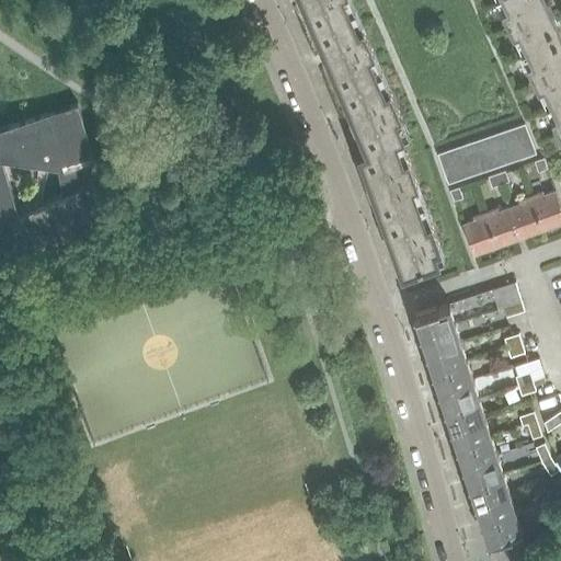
[(299,0),(300,2),(302,1),(312,24),(356,8),(352,0),(299,0)]
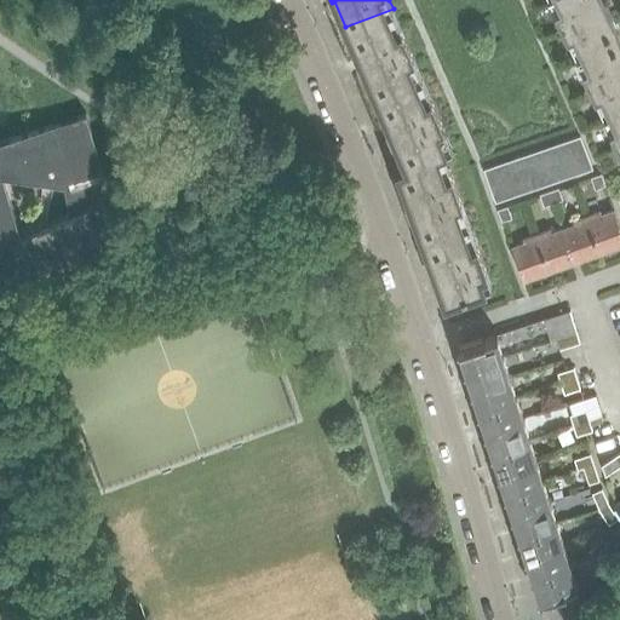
[(356,58),(357,59),(362,70),(365,69),(375,95),(423,76),(394,9),(345,27),(359,57),(356,58)]
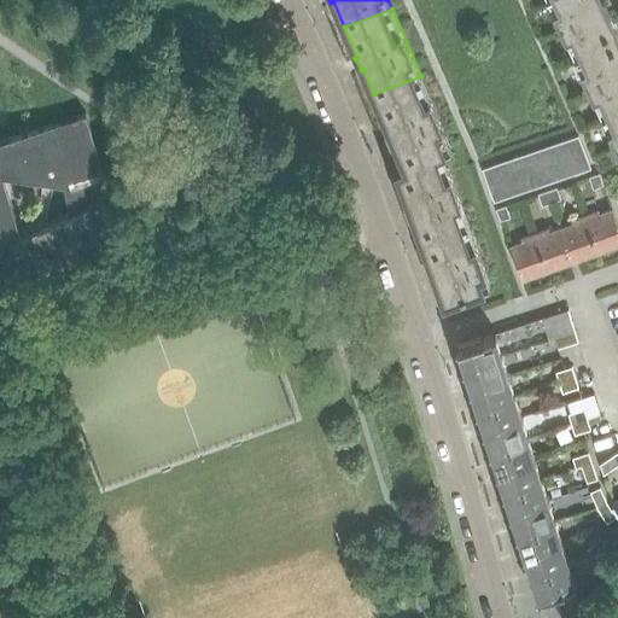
[(617,105),(617,39),(617,36),(572,57),(599,115),(617,105)]
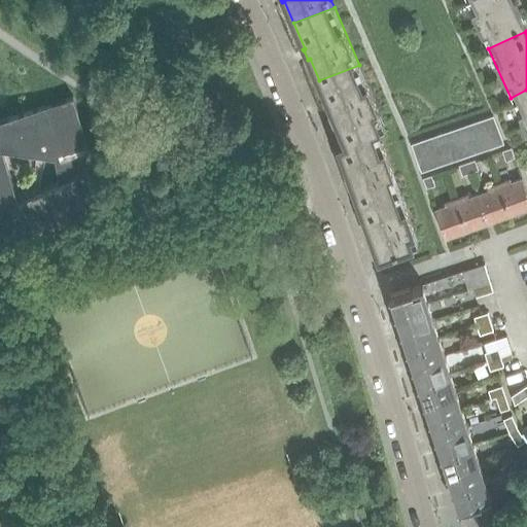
[(328,107),(328,108),(332,117),(335,117),(344,139),(377,127),(384,124),(359,65),(319,80),(329,106),(328,107)]
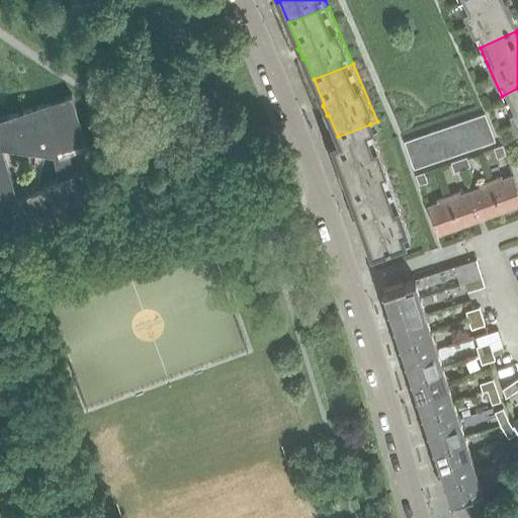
[(517,88),(502,96),(517,131),(517,88)]
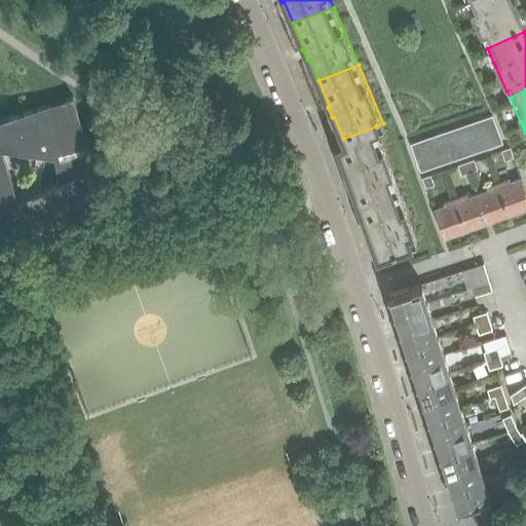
[(7,115),(0,117),(0,236),(108,204),(74,95),(7,115)]
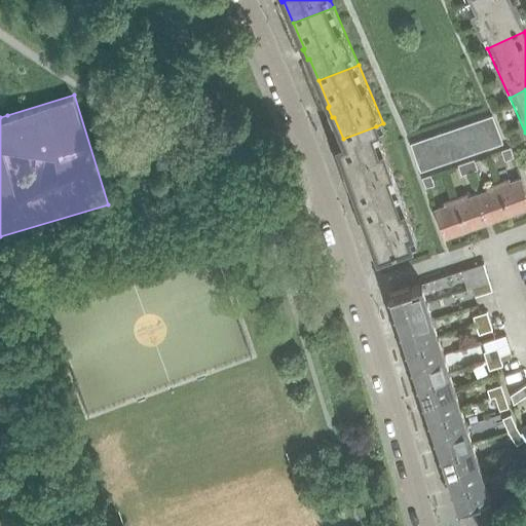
[(420,171),(501,142),(492,114),(411,143),(420,171)]
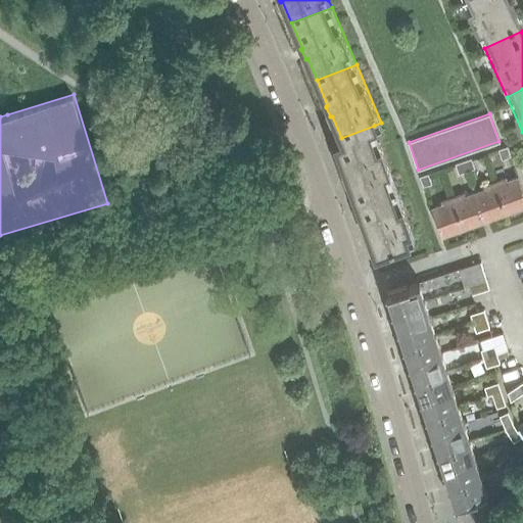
[(374,126),(341,138),(342,139),(334,142),(343,167),(341,168),(341,169),(345,179),(347,178),(354,197),(393,182),(374,126)]
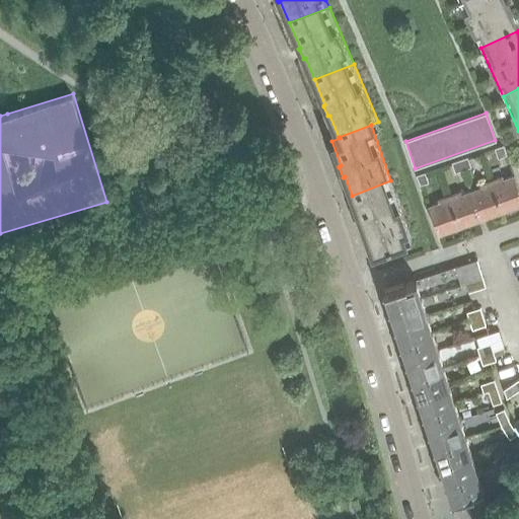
[(506,155),(502,146),(495,149),(498,158),(506,155)]
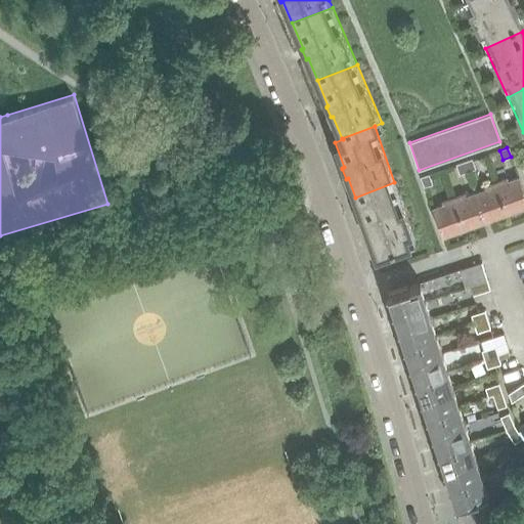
[(475,169),(471,160),(464,162),(467,172),(475,169)]
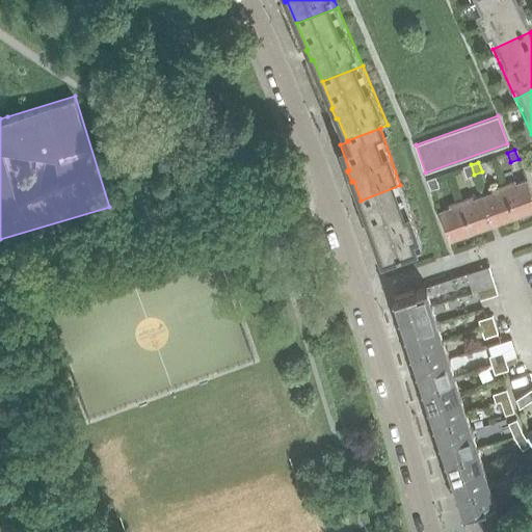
[(467,177),(474,175),(471,164),(462,167),(467,177)]
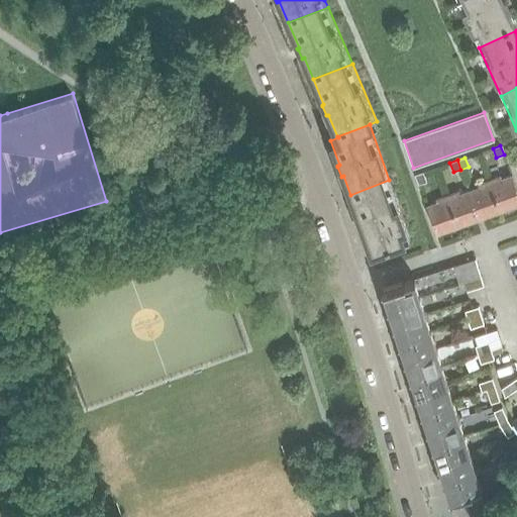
[(426,182),(422,173),(414,175),(418,185),(426,182)]
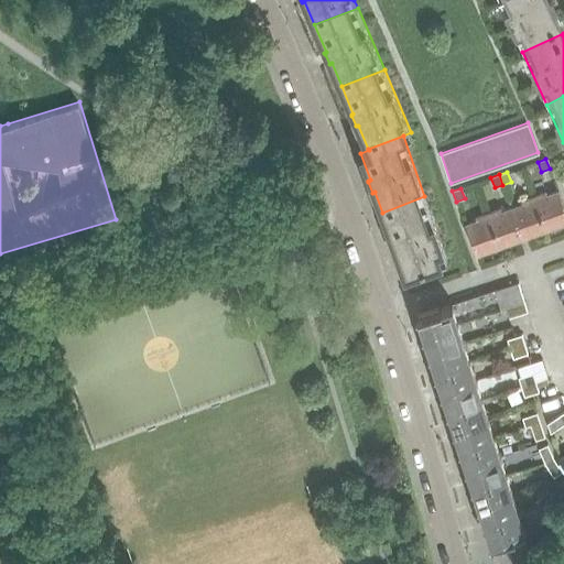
[(545,230),(563,223),(563,209),(557,191),(545,195),(544,191),(532,195),(545,230)]
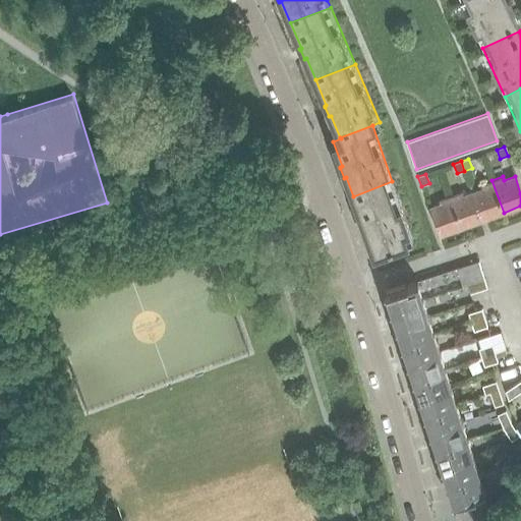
[(482,220),(504,213),(491,180),(480,184),(481,189),(472,192),(482,220)]
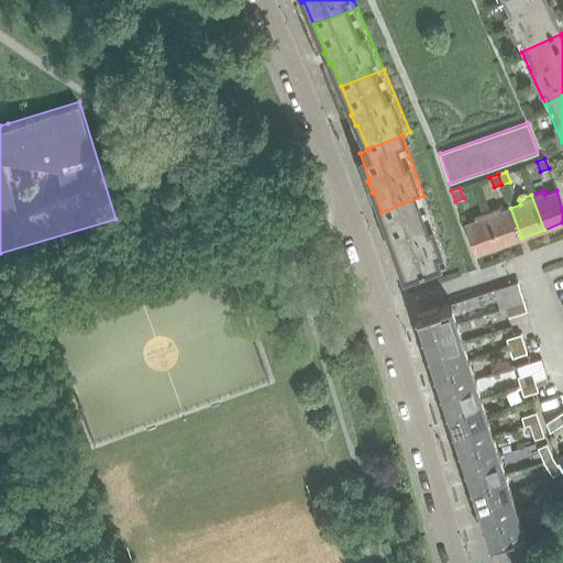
[(397,255),(403,273),(440,260),(444,257),(423,196),(382,212),(393,243),(390,244),(394,255),(395,255),(397,255)]
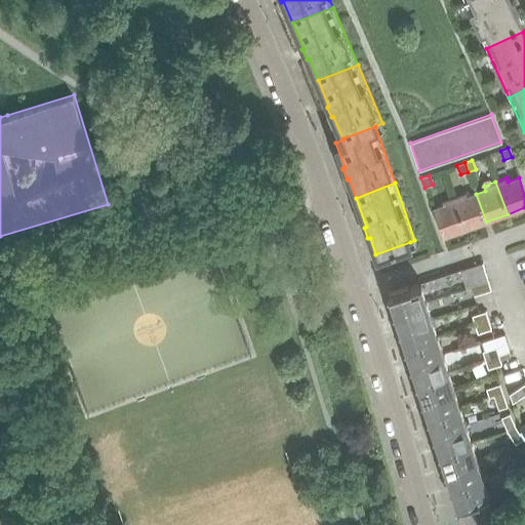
[(465,230),(486,221),(476,194),(467,197),(465,193),(453,197),(465,230)]
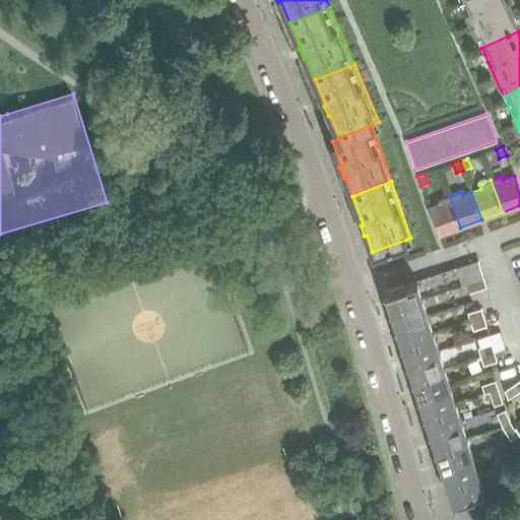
[(439,235),(460,228),(449,195),(438,199),(439,203),(429,206),(439,235)]
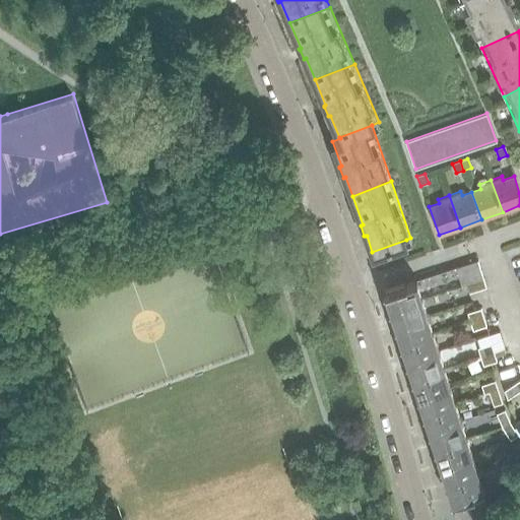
[(390,309),(421,299),(415,281),(416,281),(416,280),(477,261),(477,260),(406,283),(385,290),(390,306),(389,306),(390,309)]
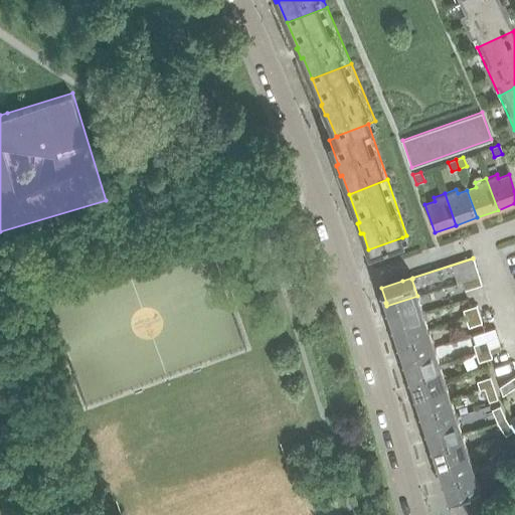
[(461,282),(478,276),(473,260),(452,267),(455,277),(459,275),(461,282)]
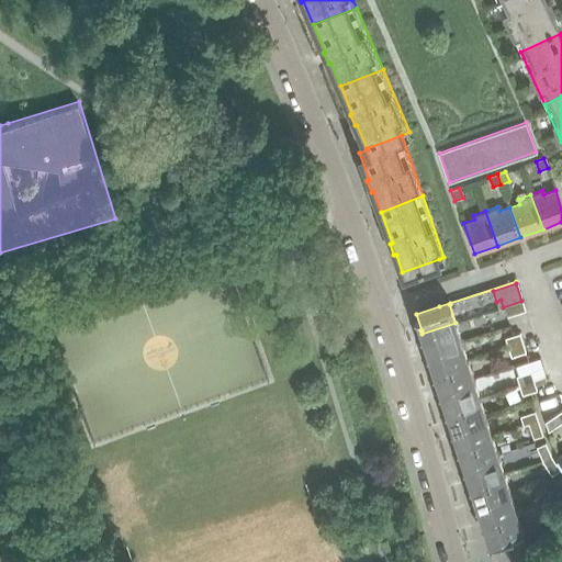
[(503,307),(506,316),(525,311),(521,301),(503,307)]
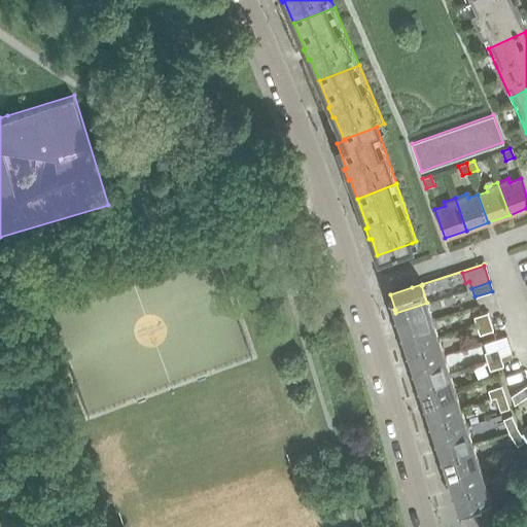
[(432,320),(427,303),(395,313),(401,330),(432,320)]
